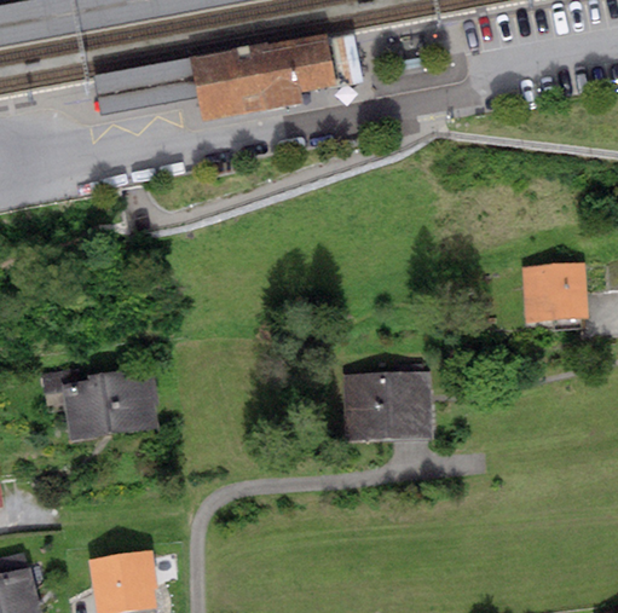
[(26,0),(0,5),(0,41),(224,0),(26,0)]
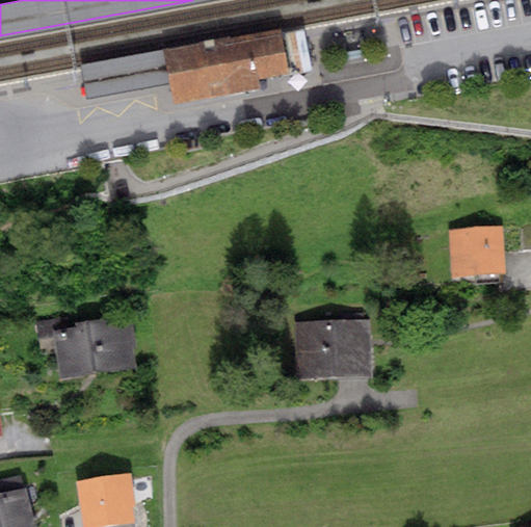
[(173,63),(181,105),(267,88),(265,78),(294,73),(287,35),(286,31),(170,53),(173,63)]
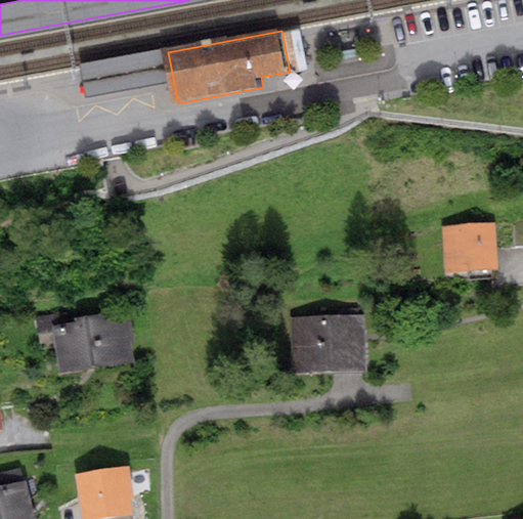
[(87,78),(91,99),(165,85),(171,84),(164,51),(85,67),(87,74),(87,78)]
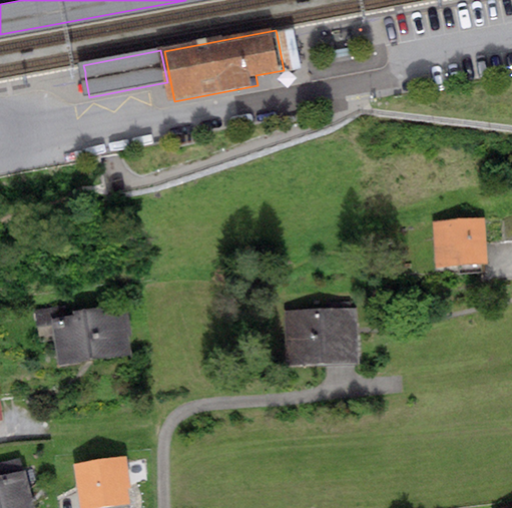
[(485,218),(433,219),(434,271),(486,269),(485,218)]
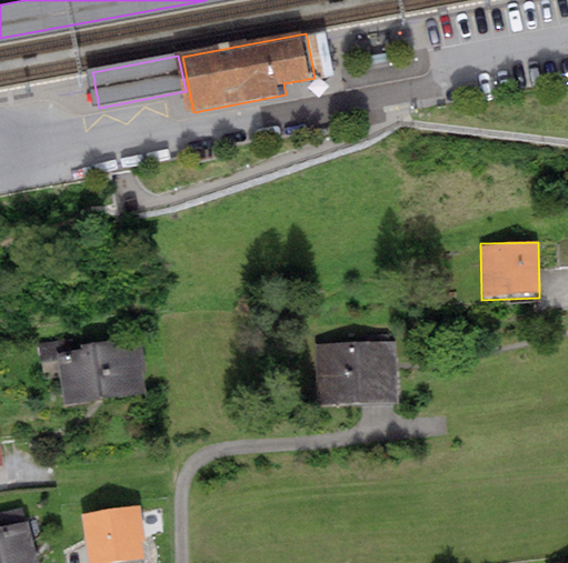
[(385,341),(314,342),(316,406),(387,405),(385,341)]
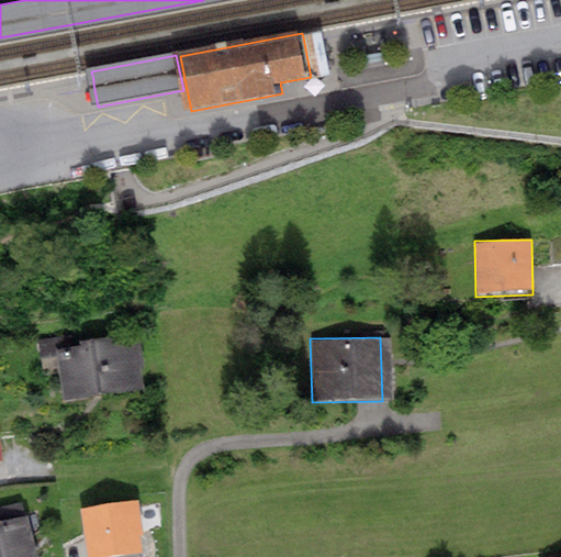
[(133,340),(56,349),(63,401),(139,391),(133,340)]
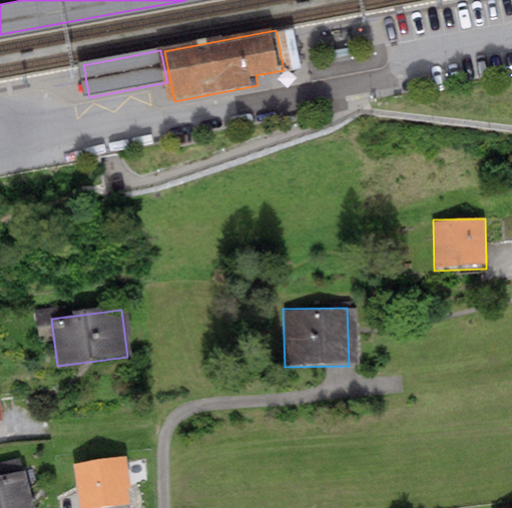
[(124,455),(76,462),(82,503),(126,497),(122,476),(127,476),(124,455)]
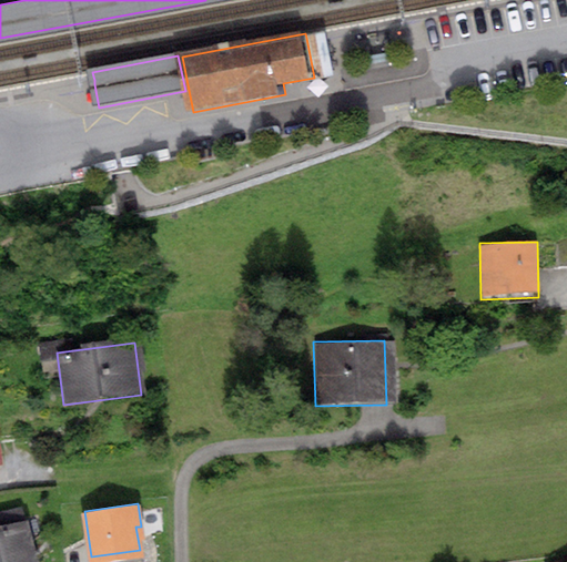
[(0,561),(32,561),(22,521),(0,527),(0,561)]
